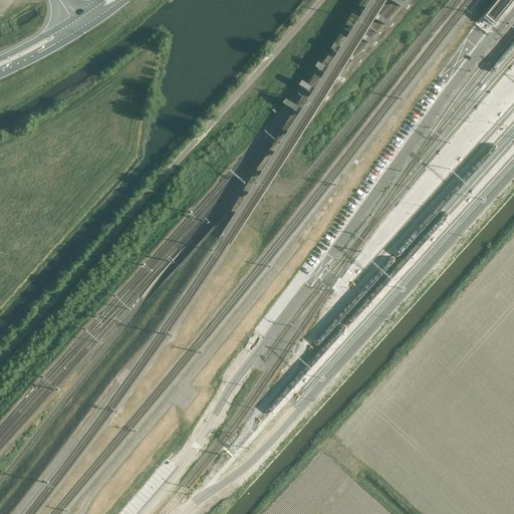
[(388,0),(402,9),(405,11),(408,6),(406,5),(398,0),(388,0)]
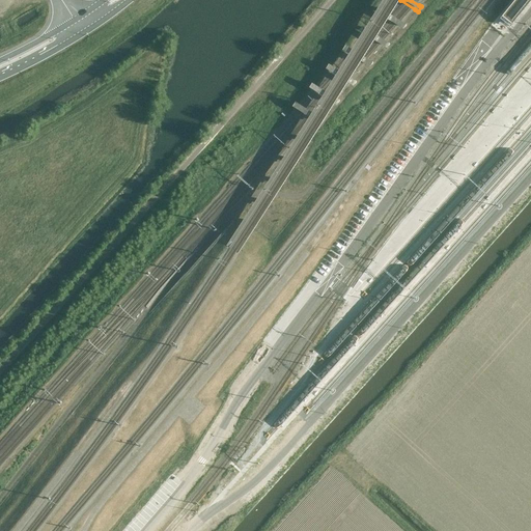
[(509,26),(530,0),(513,0),(499,18),(509,26)]
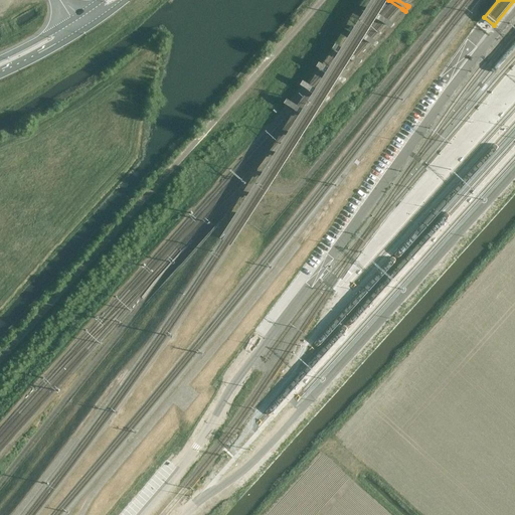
[(387,27),(390,29),(393,24),(391,22),(377,14),(364,7),(361,12),(374,19),(387,27)]
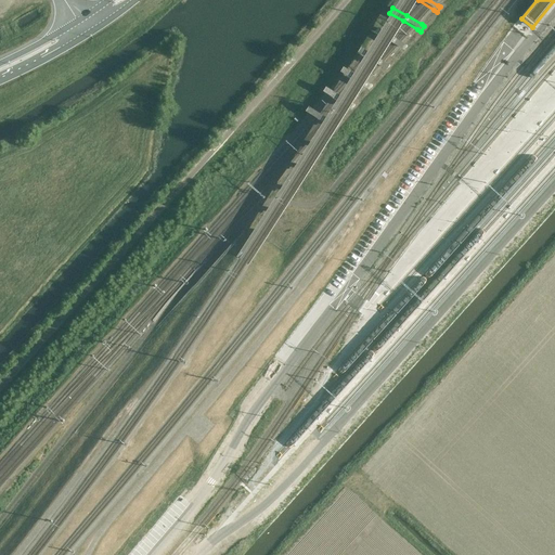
[(377,27),(373,33),(375,34),(388,42),(399,50),(401,51),(404,46),(403,44),(392,37),(379,28),(377,27)]
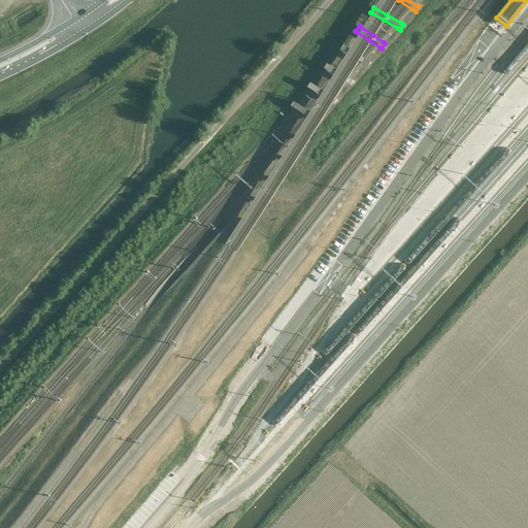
[(363,66),(365,68),(369,62),(367,61),(360,57),(348,48),(341,44),(337,50),(343,54),(356,62),(363,66)]
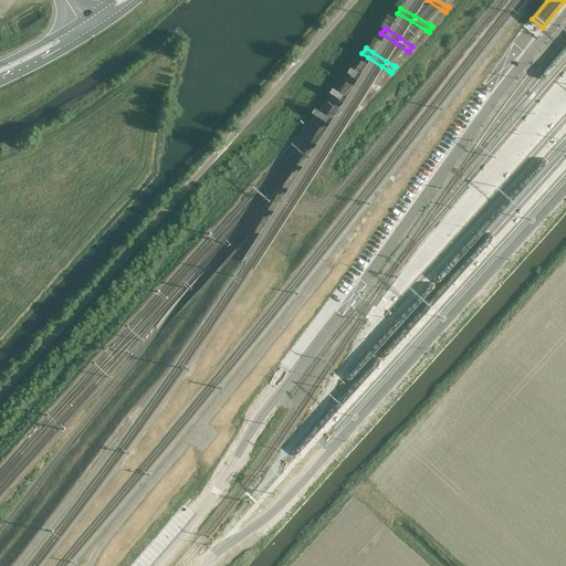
[(371,91),(374,92),(377,86),(376,85),(371,83),(358,74),(348,69),(344,74),(354,81),(368,88),(371,91)]
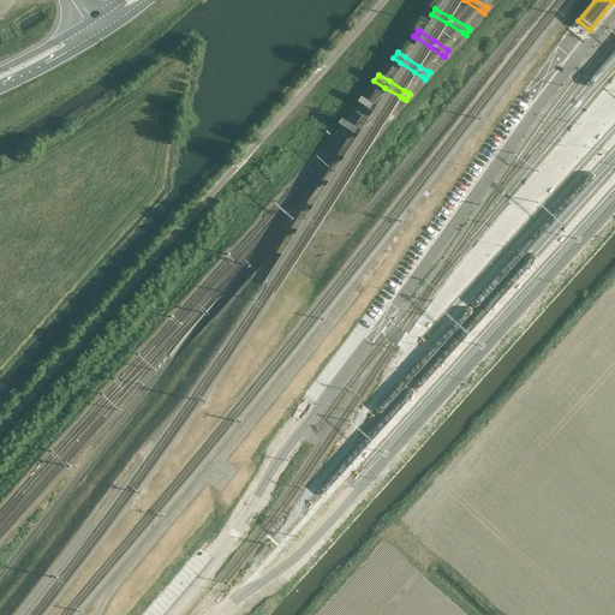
[(359,96),(354,102),(360,106),(369,112),(384,121),(386,123),(390,118),(388,117),(388,115),(372,106),(365,101),(359,96)]
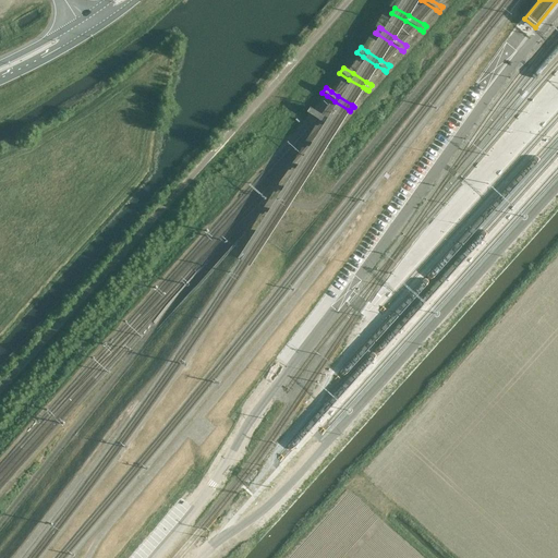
[(337,131),(339,125),(325,117),(314,111),(307,108),(304,112),(311,116),(322,122),(336,130),(337,131)]
